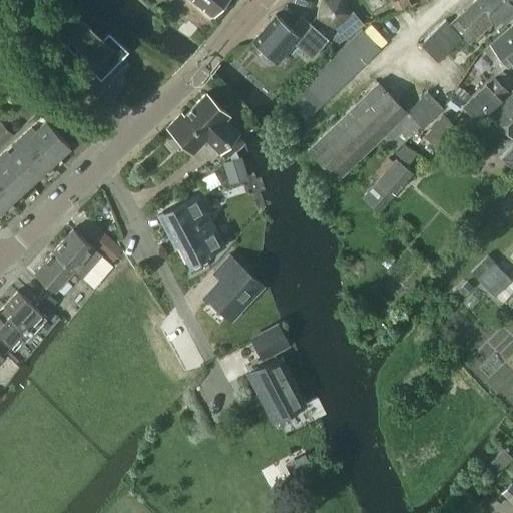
[(191,0),(195,4),(197,1),(211,13),(222,0),(191,0)]
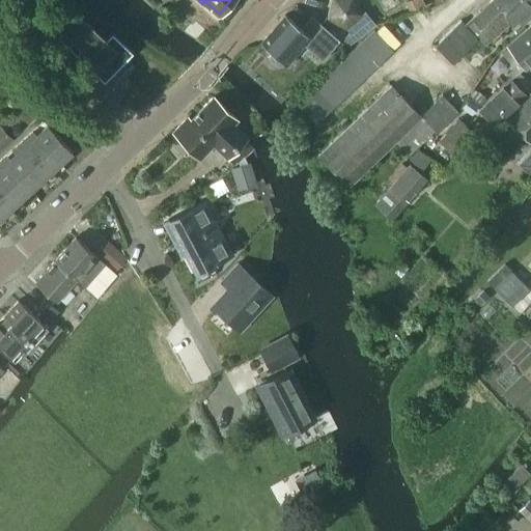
[(331,0),(327,18),(345,28),(350,32),(344,38),(347,42),(348,42),(351,45),(375,24),(363,10),(359,14),(355,0),(331,0)]
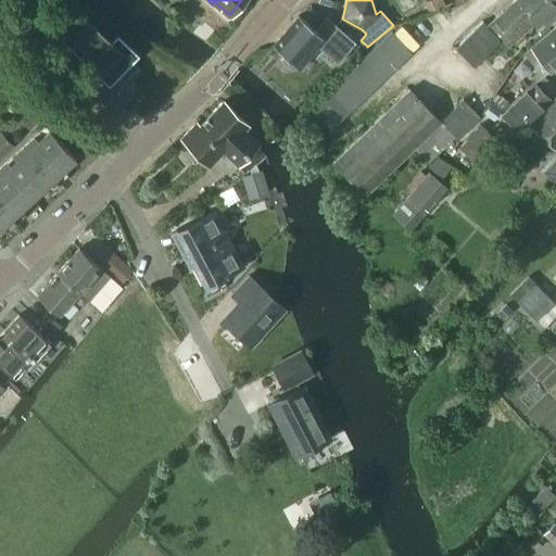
[(441,0),(431,0),(425,2),(428,9),(443,3),(441,0)]
